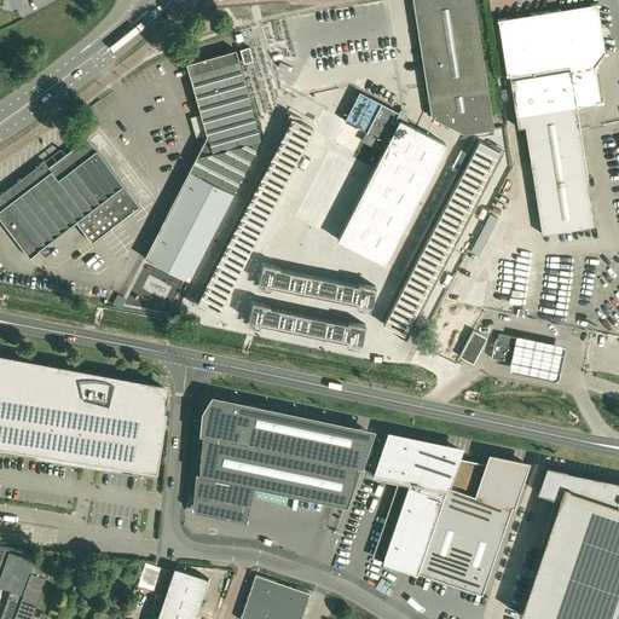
[(412,0),(432,117),(464,133),(492,128),(472,0),(412,0)]
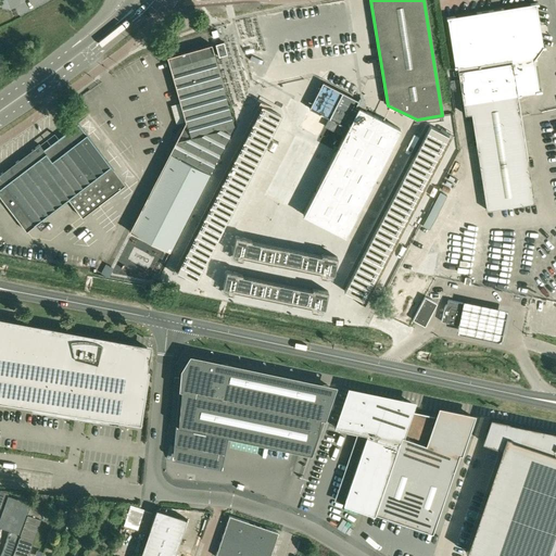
[(539,3),(446,19),(446,20),(450,20),(459,79),(460,89),(465,115),(471,114),(487,211),(534,203),(518,96),(514,64),(534,61),(538,60),(538,58),(535,59),(543,48),(545,48),(545,46),(542,47),(536,5),(539,4),(539,3)]
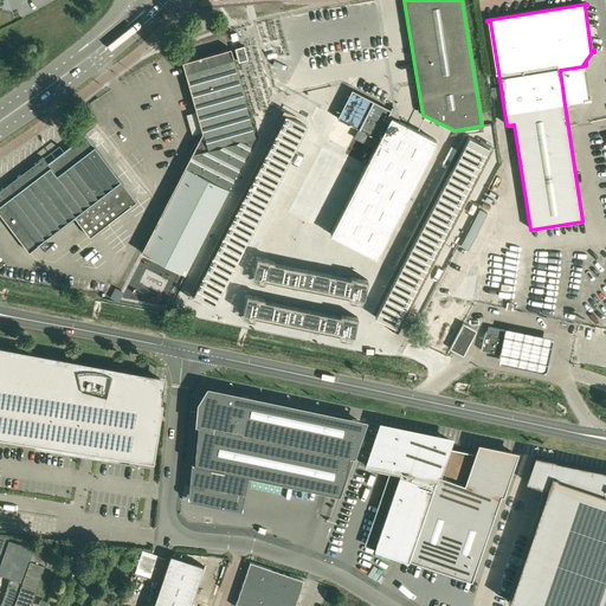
[(238,62),(247,59),(244,45),(234,49),(238,62)]
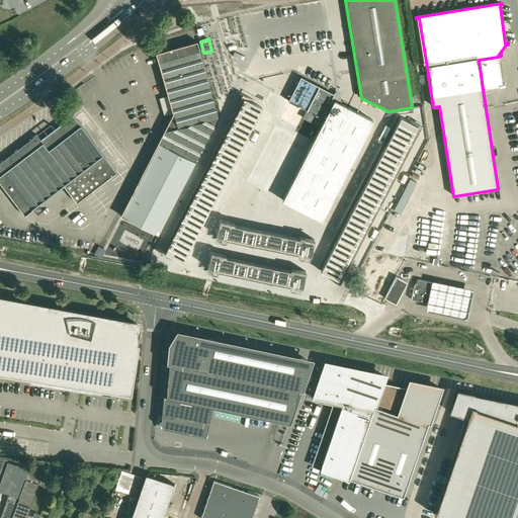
[(159,235),(195,163),(219,117),(196,42),(197,42),(196,41),(157,54),(174,113),(171,118),(169,119),(163,130),(164,133),(158,144),(165,148),(128,219),(159,235)]
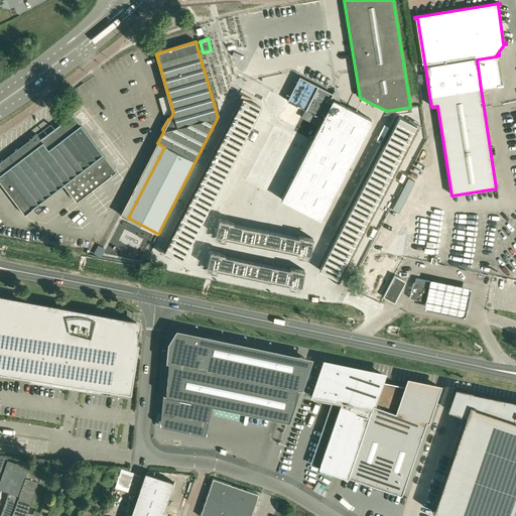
[(318,126),(280,200),(319,219),(371,120),(339,103),(330,99),(333,93),(299,77),(287,101),(304,110),(301,117),(318,126)]
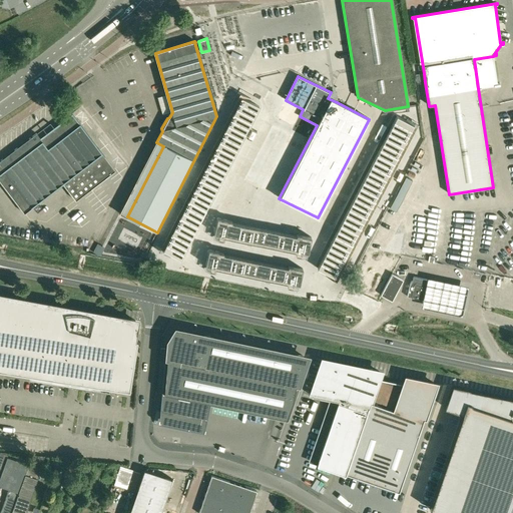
[(241,97),(163,248),(171,253),(179,258),(259,106),(250,101),(241,97)]
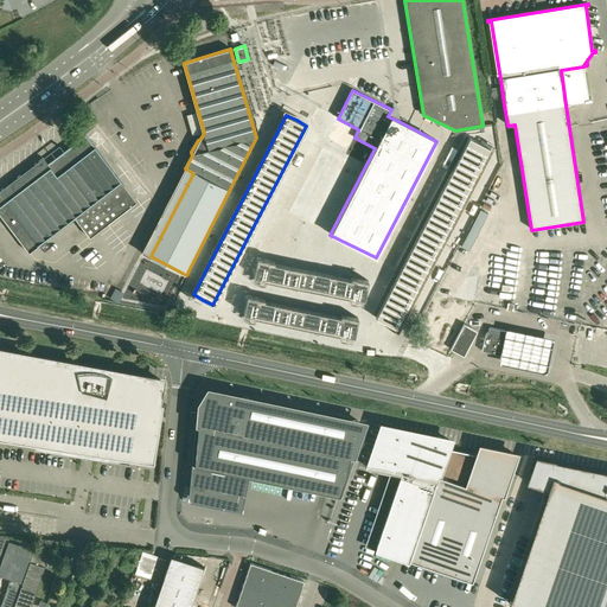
[(4,189),(0,191),(0,215),(29,253),(40,244),(62,228),(68,223),(75,218),(89,237),(95,232),(119,216),(135,203),(120,181),(85,135),(64,152),(48,164),(43,158),(16,179),(14,178),(11,181),(12,183),(4,189)]
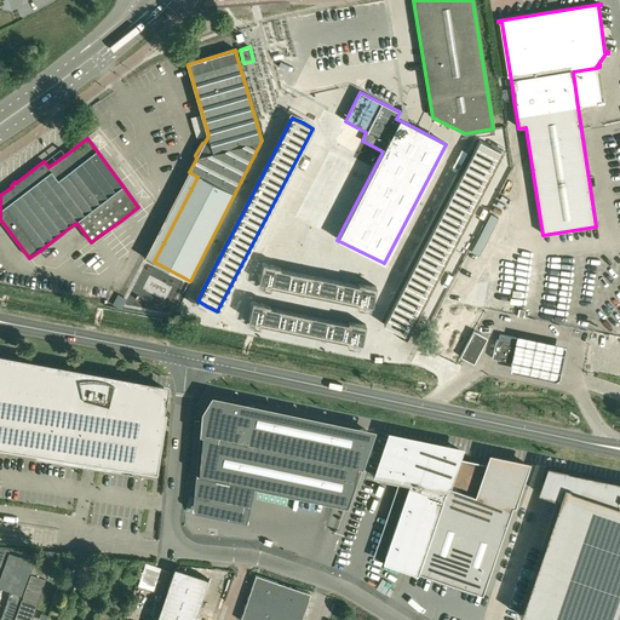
[(480,141),(384,323),(395,329),(405,336),(501,151),(491,145),(480,141)]
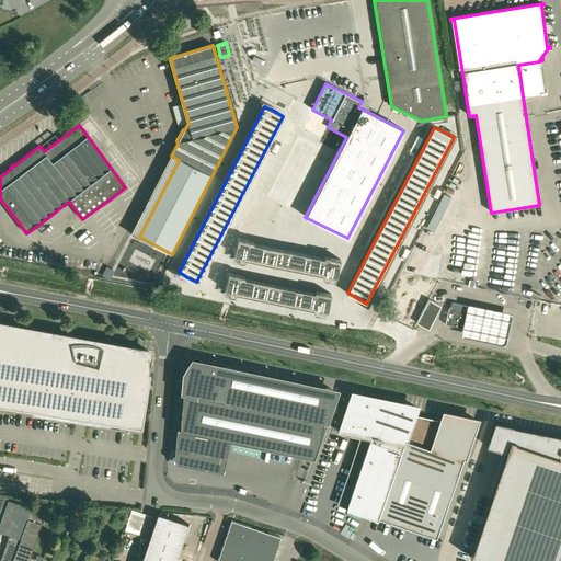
[(236,237),(231,254),(240,255),(241,254),(325,273),(325,274),(334,276),(339,259),(322,255),(322,258),(251,242),(252,240),(236,237)]
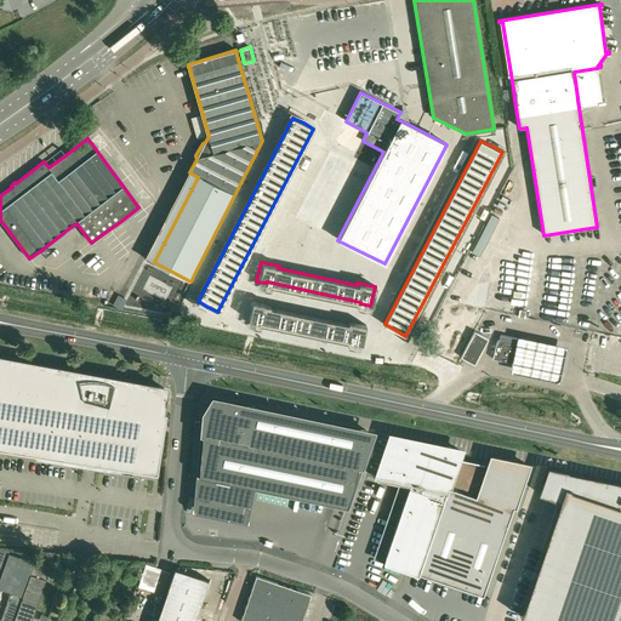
[(252,301),(248,319),(257,322),(258,320),(352,341),(352,342),(362,343),(366,325),(348,322),(348,323),(269,307),(271,305),(252,301)]
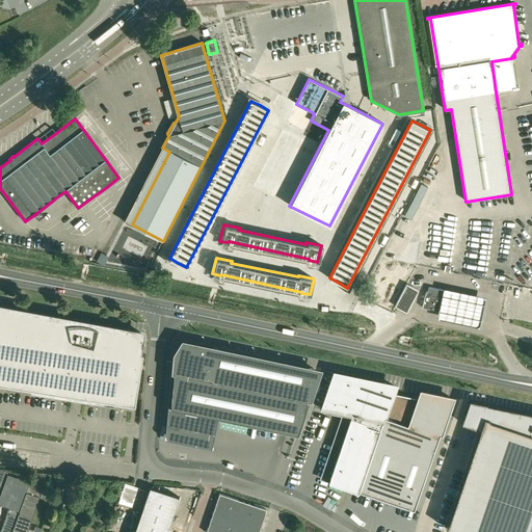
[(382,280),(371,301),(391,313),(395,306),(402,291),(419,294),(422,283),(392,275),(391,275),(390,275),(389,275),(388,275),(387,275),(386,276),(384,277),(383,277),(383,278),(382,280)]
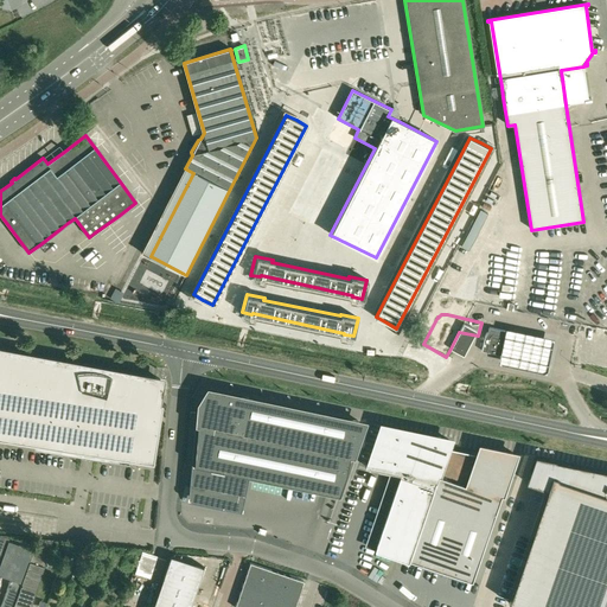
[(506,325),(504,337),(506,337),(503,355),(500,355),(498,363),(542,371),(549,368),(555,334),(506,325)]
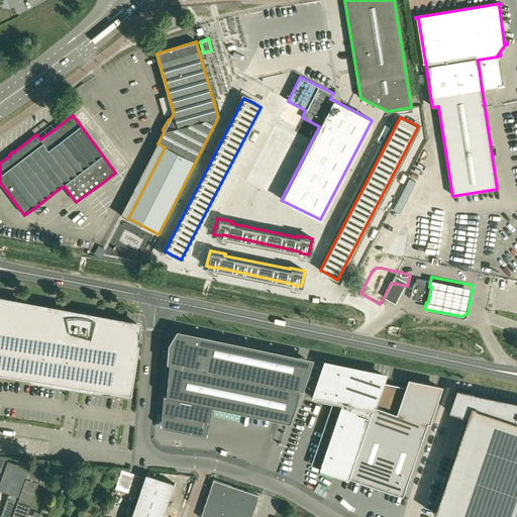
[(431,287),(429,287),(417,284),(412,288),(410,299),(426,302),(428,302),(431,287)]
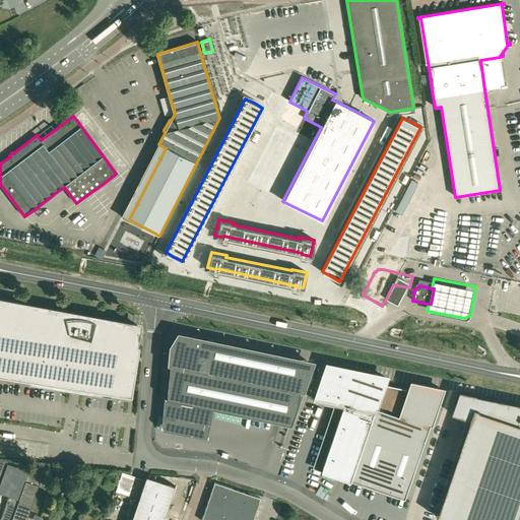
[(139,345),(138,345),(134,344),(137,325),(0,299),(0,375),(76,387),(131,396),(132,393),(139,345)]
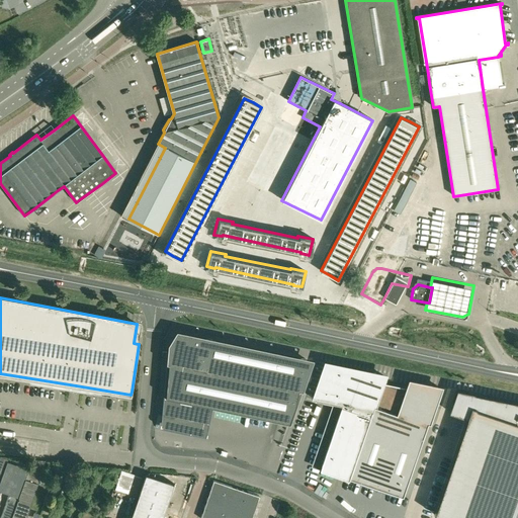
[(168,362),(165,397),(275,420),(289,422),(293,409),(294,409),(296,405),(296,404),(295,404),(304,365),(305,358),(177,332),(170,344),(168,360),(166,360),(166,362),(168,362)]
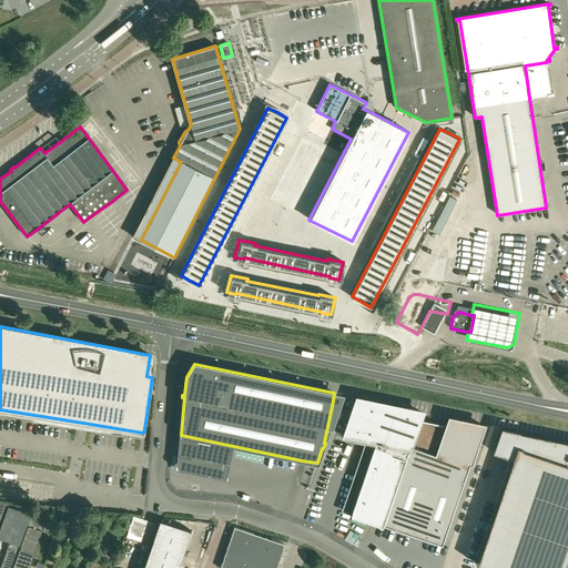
[(447,425),(445,424),(418,418),(421,412),(356,398),(350,419),(344,434),(342,434),(341,436),(355,438),(355,439),(355,440),(365,443),(365,440),(375,443),(351,515),(382,525),(383,524),(407,531),(442,544),(469,463),(475,446),(482,425),(449,418),(447,424),(447,425)]
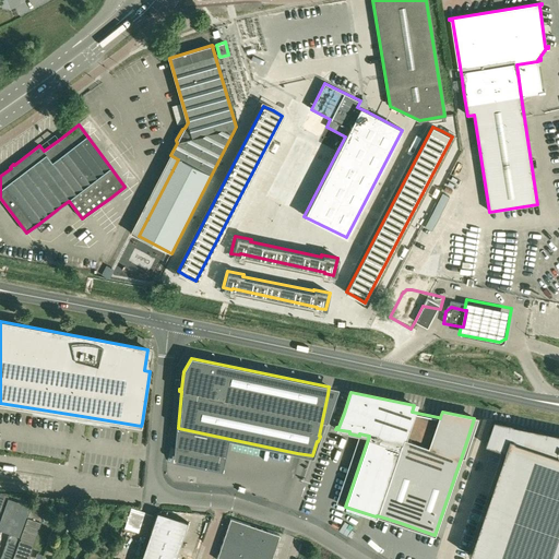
[(503,450),(467,555),(470,556),(470,555),(480,558),(556,558),(558,552),(558,435),(494,421),(490,433),(488,432),(484,443),(487,444),(491,447),(503,450)]
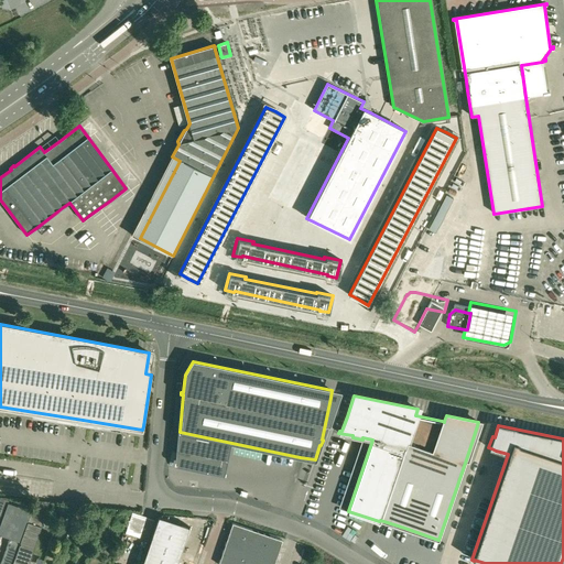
[(231,445),(179,435),(175,468),(224,478),(231,445)]
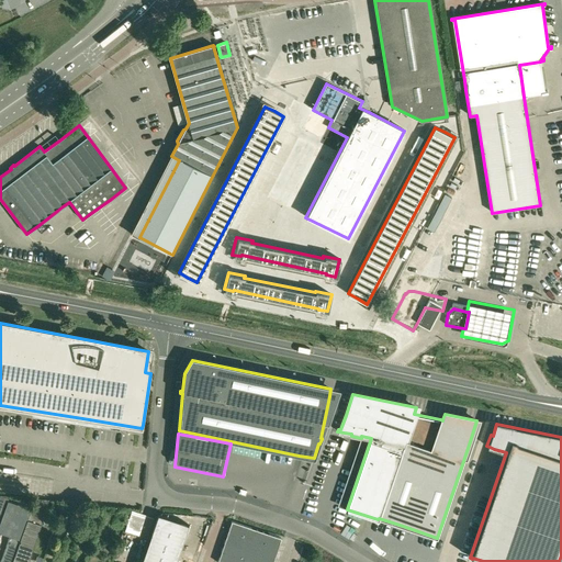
[(12,561),(31,508),(8,499),(4,507),(0,521),(0,532),(9,536),(0,561),(12,561)]
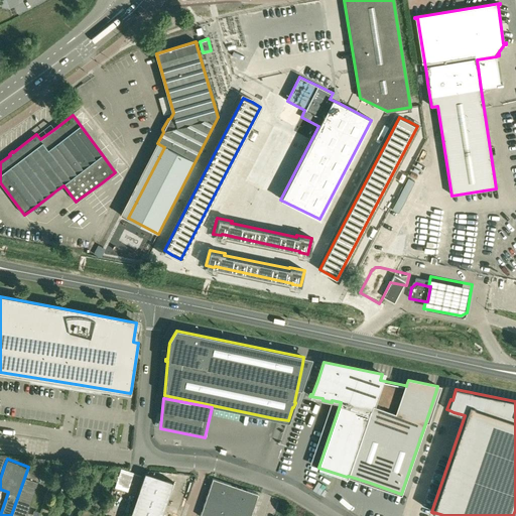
[(25,515),(37,481),(44,461),(31,459),(28,467),(11,515),(25,515)]
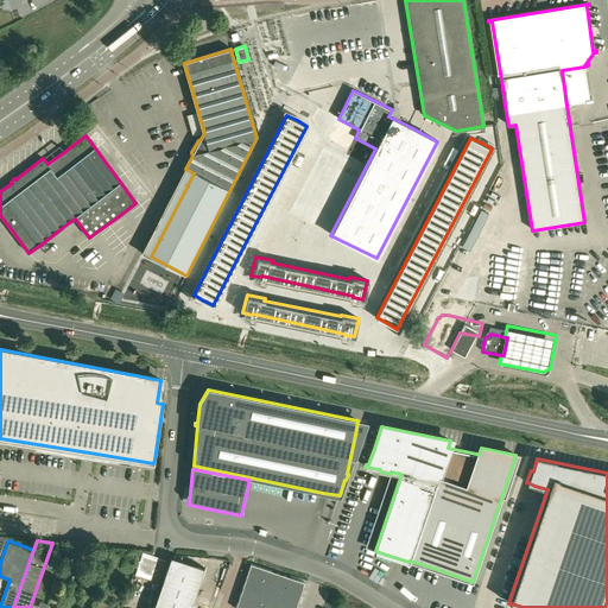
[(82,546),(80,556),(90,558),(92,549),(82,546)]
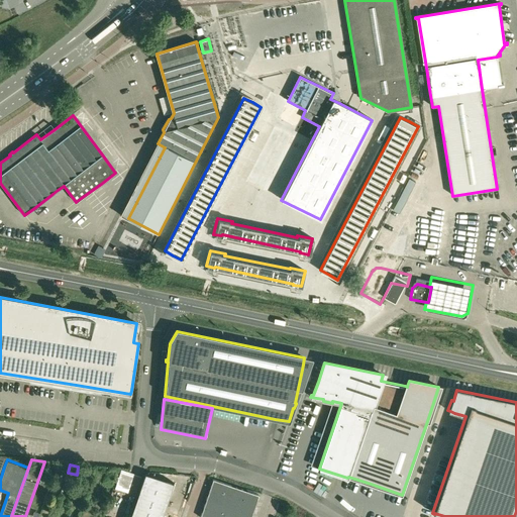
[(82,467),(79,476),(89,480),(92,471),(82,467)]
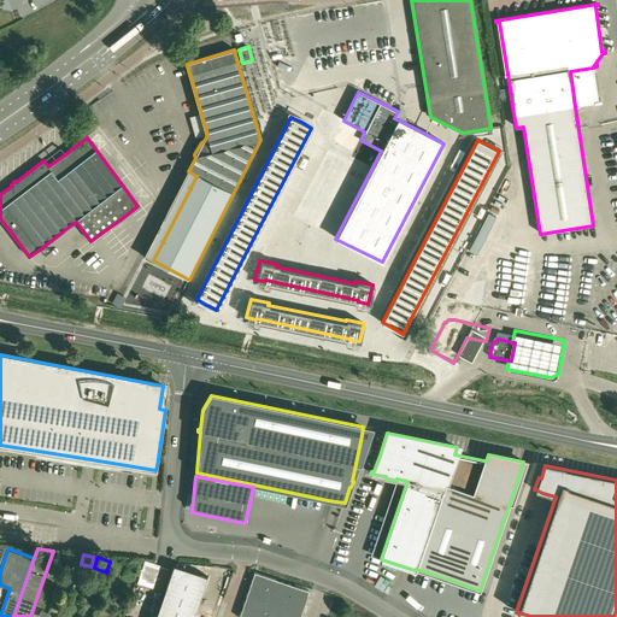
[(144,562),(137,580),(153,586),(159,566),(144,562)]
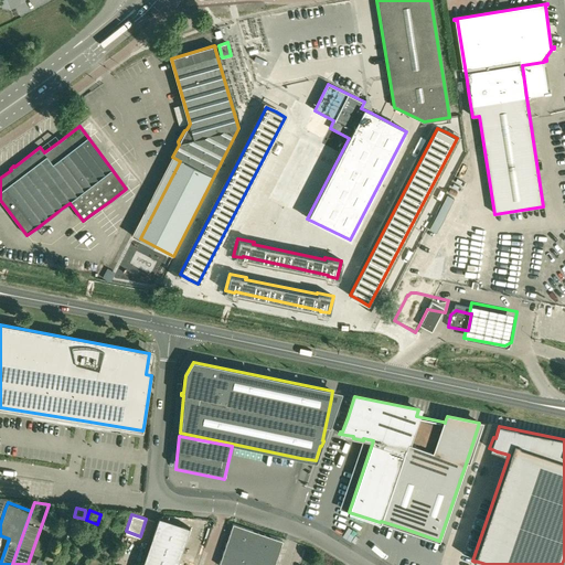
[(177,564),(190,528),(158,516),(141,564),(177,564)]
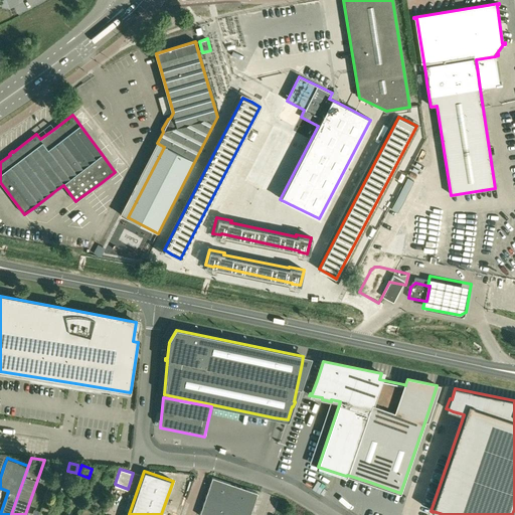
[(212,478),(199,514),(249,514),(258,493),(212,478)]
